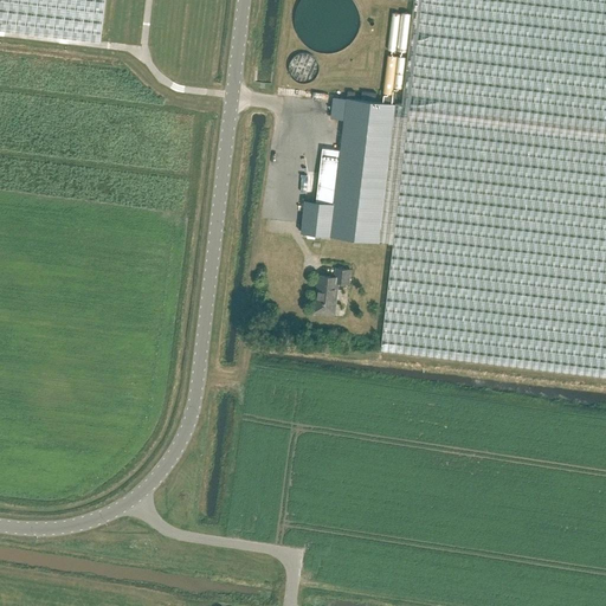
[(0,0),(0,30),(101,42),(105,0),(0,0)]
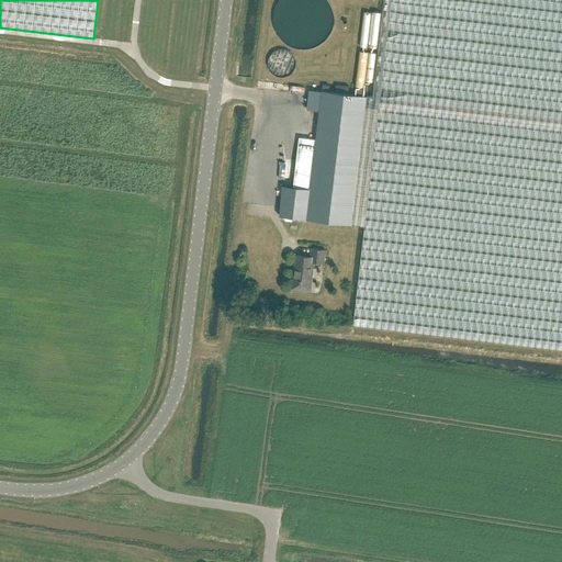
[(298,49),(301,49),(303,49),(306,49),(308,49),(311,48),(314,48),(316,47),(318,45),(321,44),(323,43),(325,41),(326,38),(328,36),(329,34),(330,32),(332,30),(333,27),(333,24),(334,22),(334,20),(334,17),(333,14),(333,11),(332,9),(330,7),(329,4),(328,2),(326,0),(279,0),(279,2),(277,4),(276,7),(274,9),(273,11),(273,14),(273,17),(273,20),(273,22),(273,24),(273,27),(274,30),(276,32),(277,34),(279,36),(280,38),(282,41),(283,43),(285,44),(288,45),(290,47),(293,48),(295,48),(298,49)]
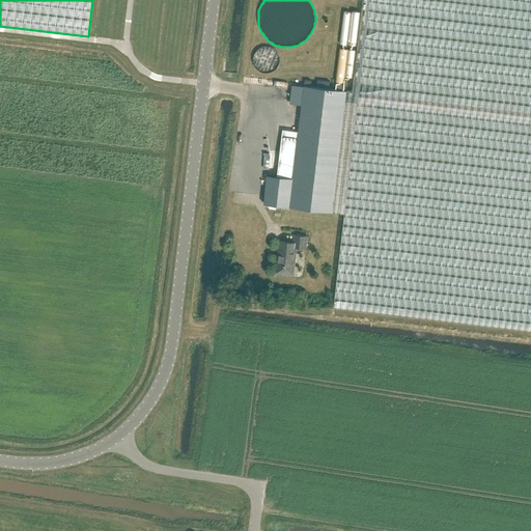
[(353,84),(353,87),(353,91),(530,112),(530,0),(362,0),(353,84)]
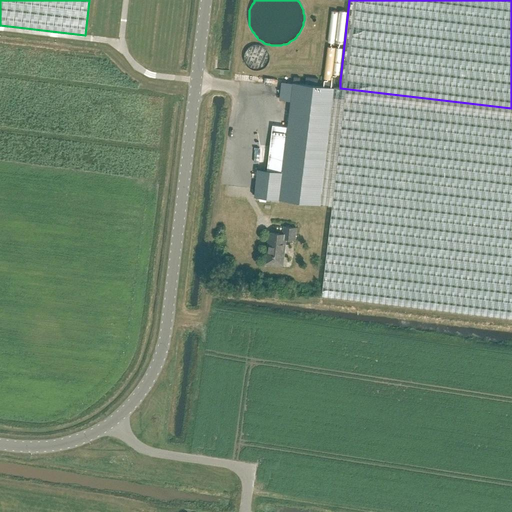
[(305,84),(317,86),(317,85),(318,78),(306,77),(305,84)]
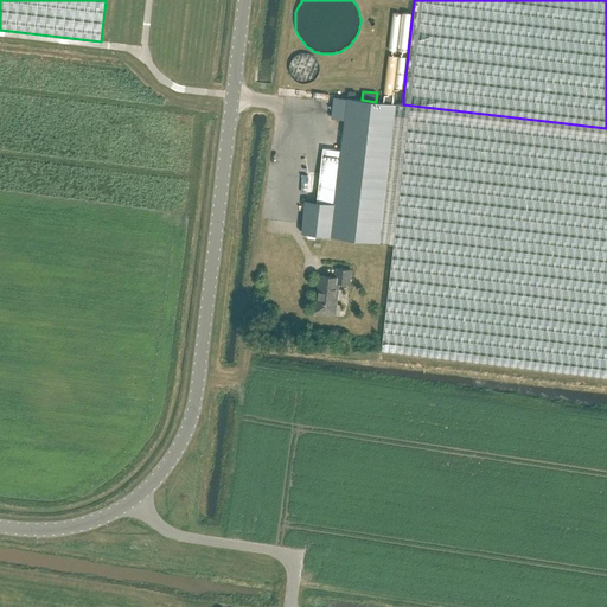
[(606,377),(606,128),(403,104),(395,104),(376,102),(362,100),(355,100),(349,98),(339,176),(320,174),(317,202),(306,200),(302,234),(394,244),(382,350),(606,377)]
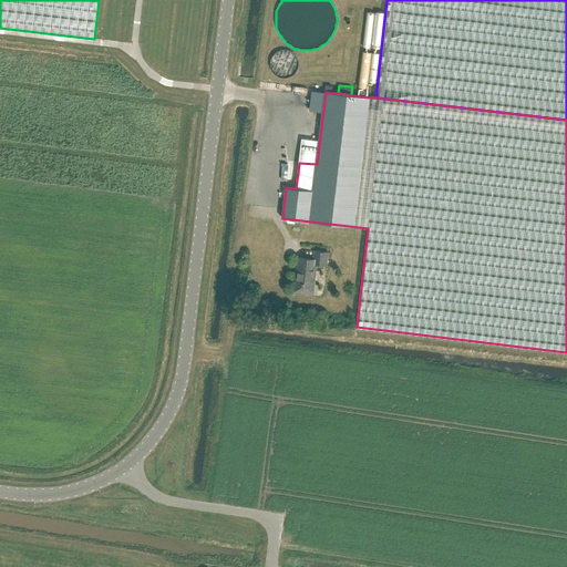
[(295,291),(306,292),(312,294),(313,284),(317,265),(327,266),(328,253),(315,251),(313,259),(300,258),(299,269),(297,269),(296,282),(295,291)]
